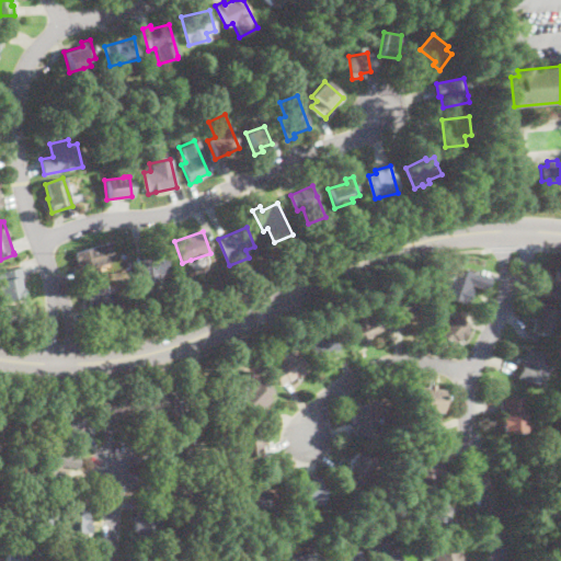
[(100,272),(78,278),(76,270),(80,268),(75,252),(109,242),(113,261),(99,265),(100,272)]
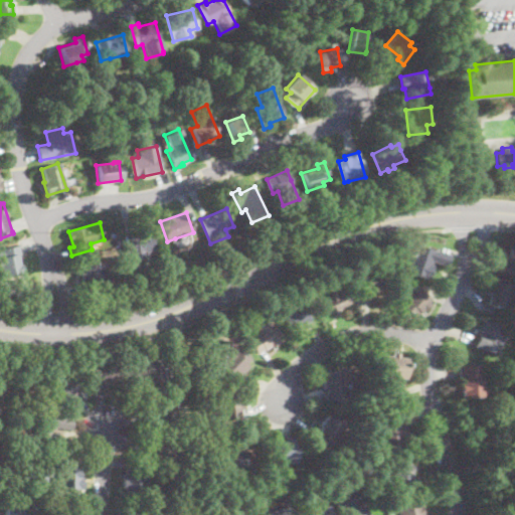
[(148,258),(129,261),(125,234),(151,230),(155,250),(147,251),(148,258)]
